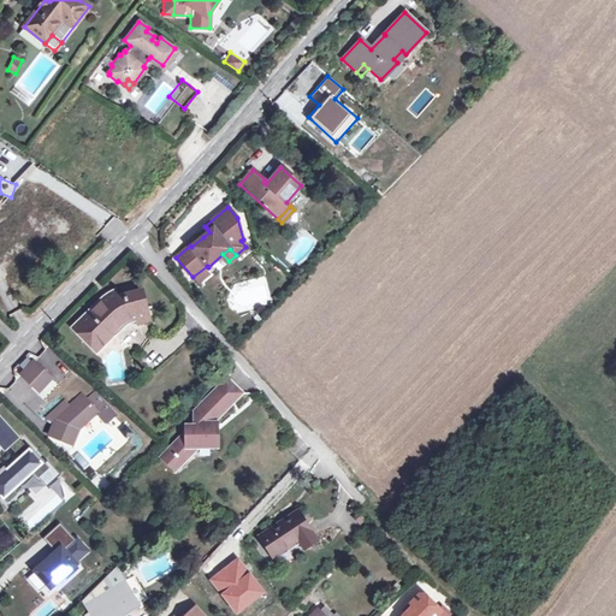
[(104,306),(100,301),(73,327),(95,350),(112,335),(108,330),(119,319),(122,317),(125,315),(131,313),(132,318),(135,318),(136,324),(148,320),(144,304),(142,304),(138,290),(122,295),(117,296),(104,306)]
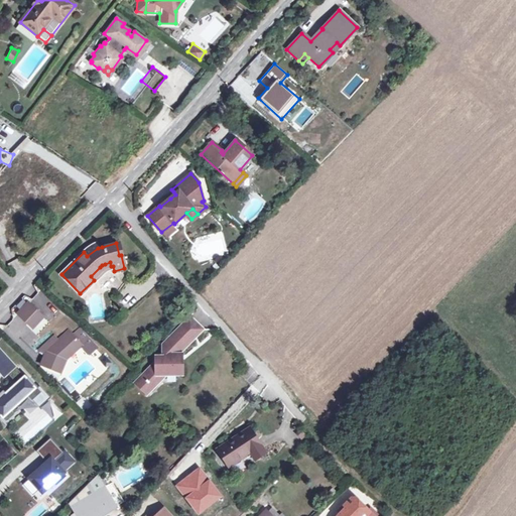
[(98,248),(96,244),(84,252),(87,256),(98,248)]
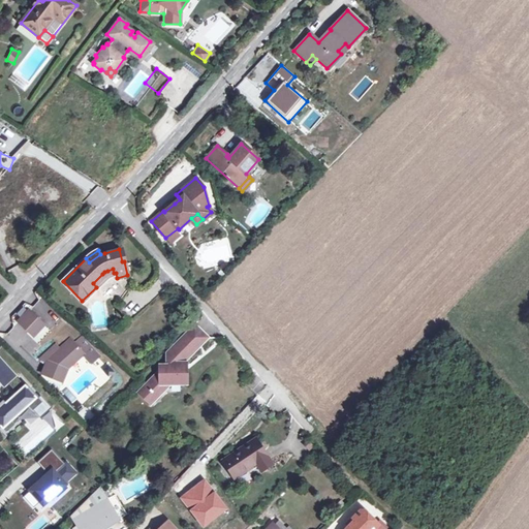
[(29,311),(19,322),(33,336),(43,325),(29,311)]
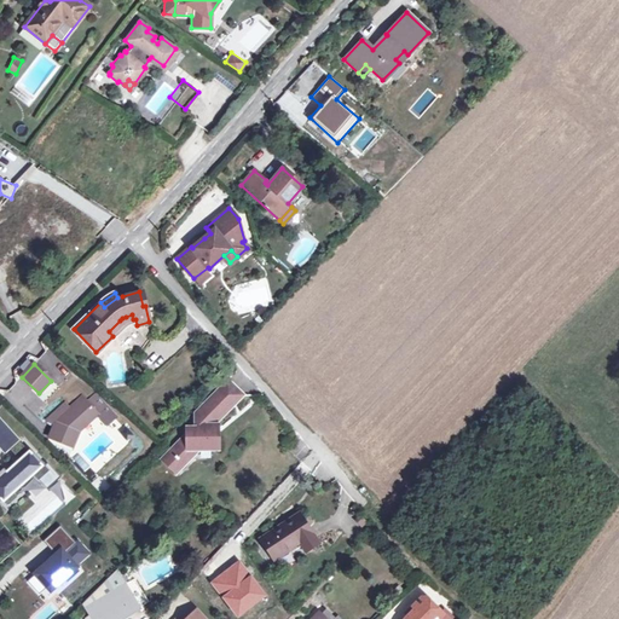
[(226,381),(215,392),(231,408),(242,397),(226,381)]
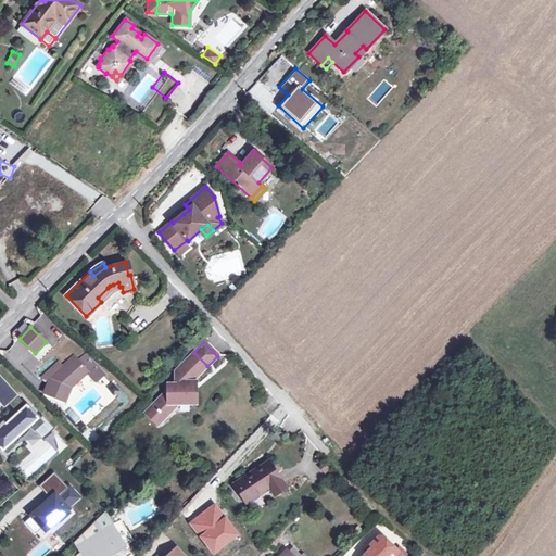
[(167,384),(167,391),(155,402),(155,405),(152,405),(151,406),(161,416),(167,416),(178,404),(196,405),(197,390),(190,390),(190,384),(190,382),(207,366),(193,352),(174,371),(174,384),(167,384)]
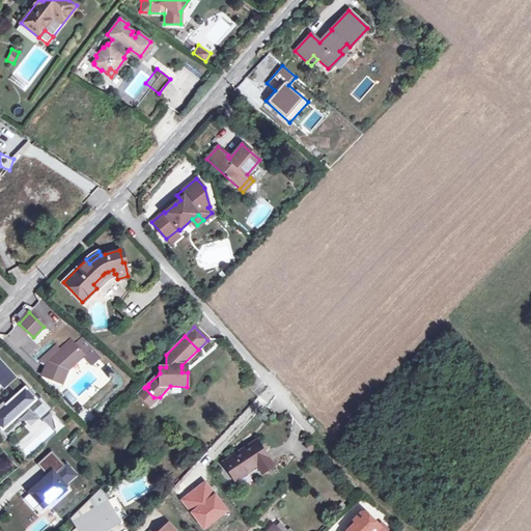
[(56,347),(45,358),(49,362),(47,364),(45,367),(42,375),(56,382),(61,368),(79,351),(83,355),(89,347),(80,338),(74,344),(70,340),(59,351),(56,347)]
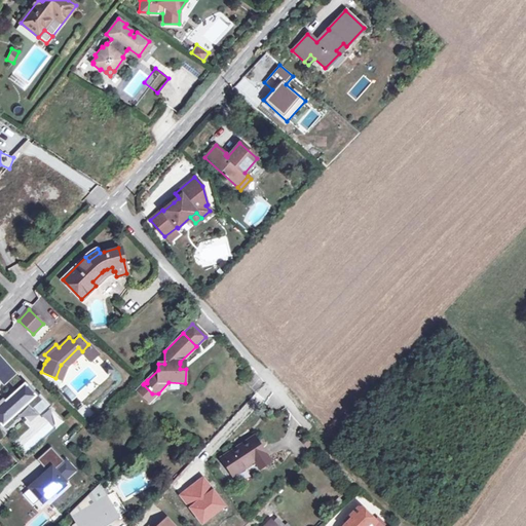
[(82,351),(78,347),(61,365),(55,378),(60,380),(65,369),(82,351)]
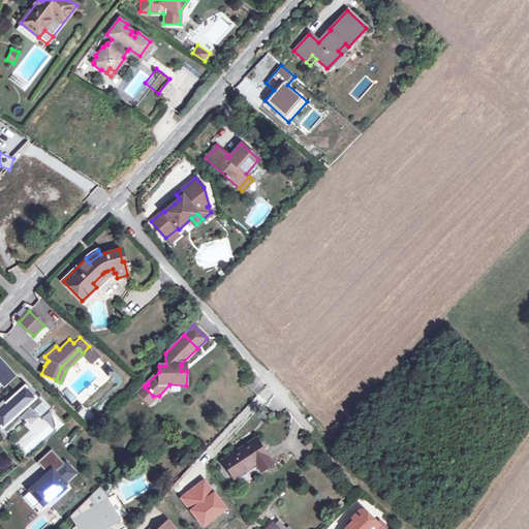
[(37,398),(0,354),(0,427),(1,429),(37,398)]
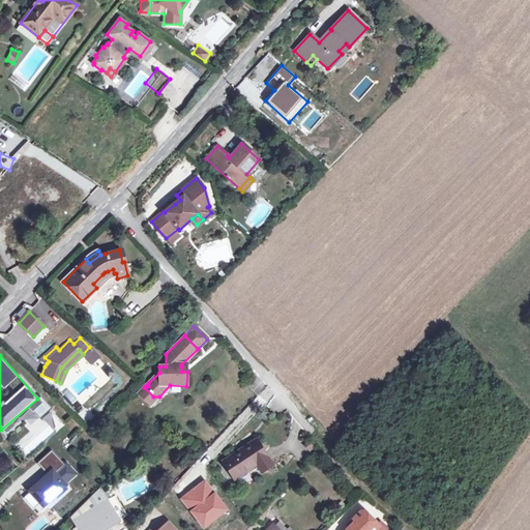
[(144,387),(138,393),(150,406),(159,396),(153,396),(144,387)]
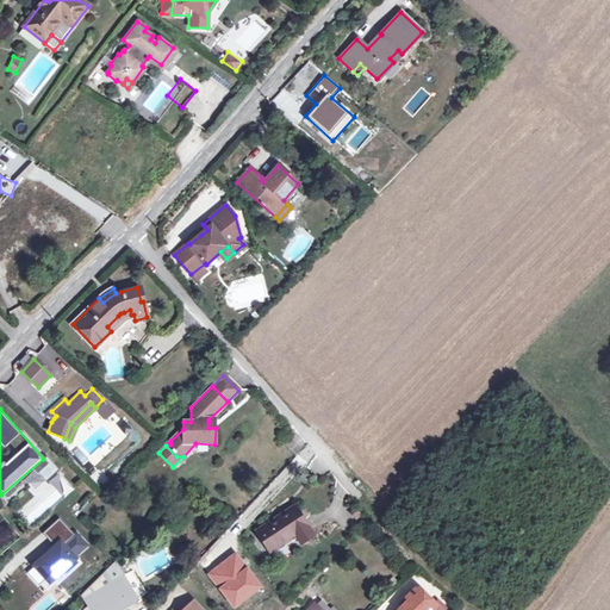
[(31,489),(27,491),(33,498),(49,484),(64,499),(76,489),(47,458),(23,479),(31,489)]
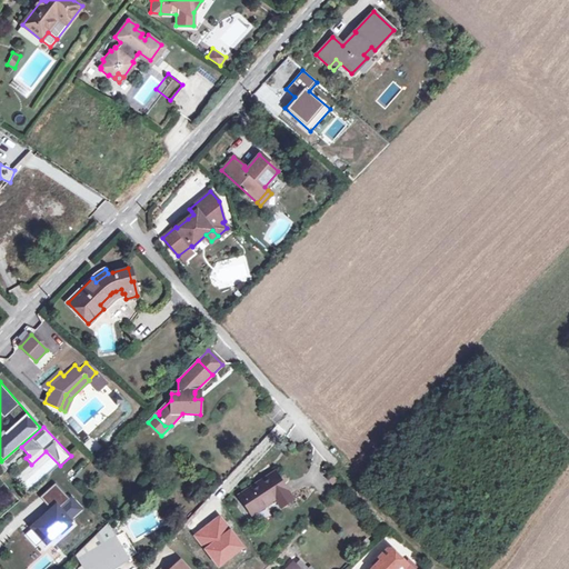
[(241,496),(252,512),(275,498),(279,505),(290,497),(275,473),(241,496)]
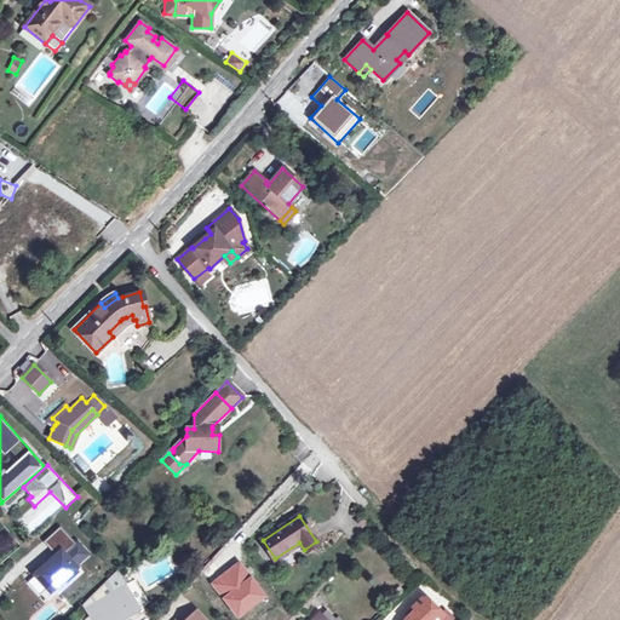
[(61,526),(45,540),(56,551),(35,572),(36,573),(27,583),(40,596),(46,589),(50,592),(62,580),(67,586),(80,573),(75,568),(89,555),(61,526)]
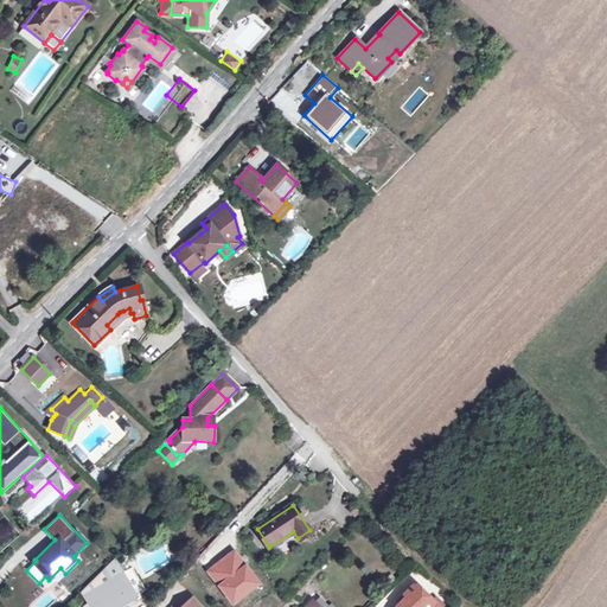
[(262,583),(234,548),(205,570),(234,606),(262,583)]
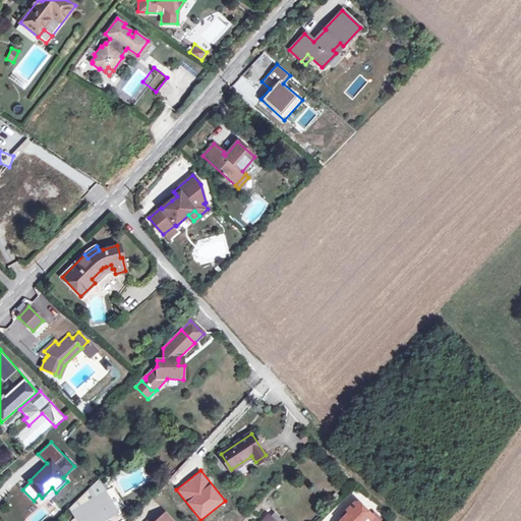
[(105,491),(117,512),(124,507),(113,487),(109,489),(102,478),(99,480),(105,491)]
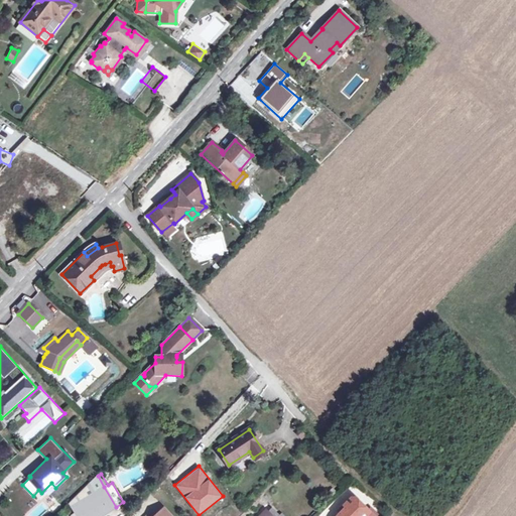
[(104,487),(98,476),(70,504),(76,514),(72,515),(92,515),(105,509),(107,513),(116,507),(104,487)]
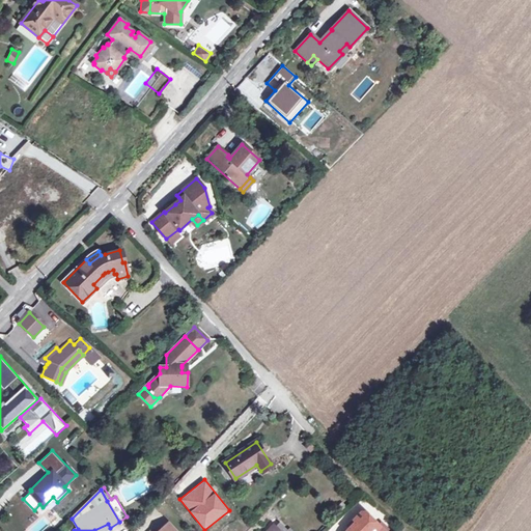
[(353,522),(355,524),(347,530),(366,530),(374,523),(363,511),(353,522)]
